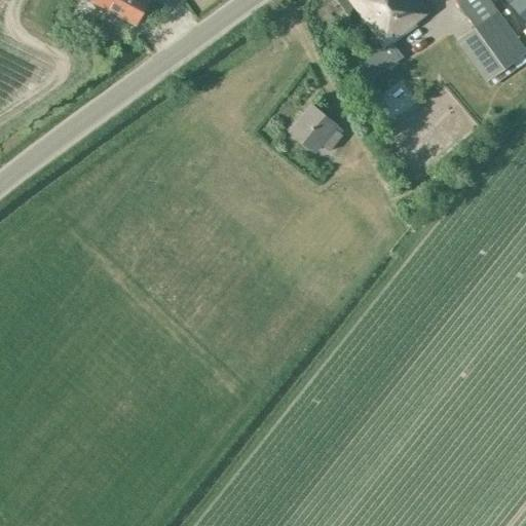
[(147,0),(91,0),(135,24),(147,0)]
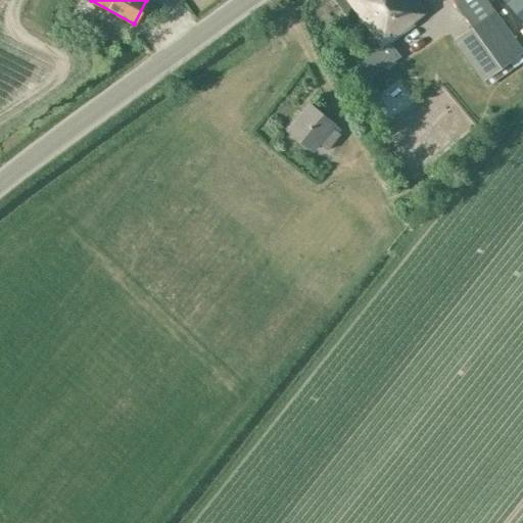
[(415,22),(413,20),(425,11),(416,0),(336,0),(375,53),(381,49),(390,61),(398,54),(389,42),(415,22)]
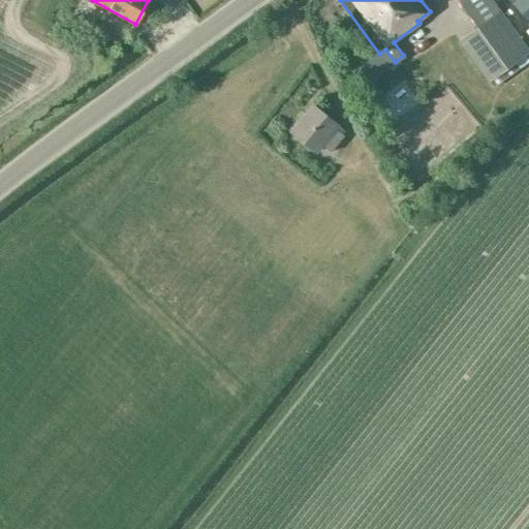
[(476,27),(458,40),(487,83),(528,53),(528,52),(492,0),(460,0),(459,1),(476,27)]
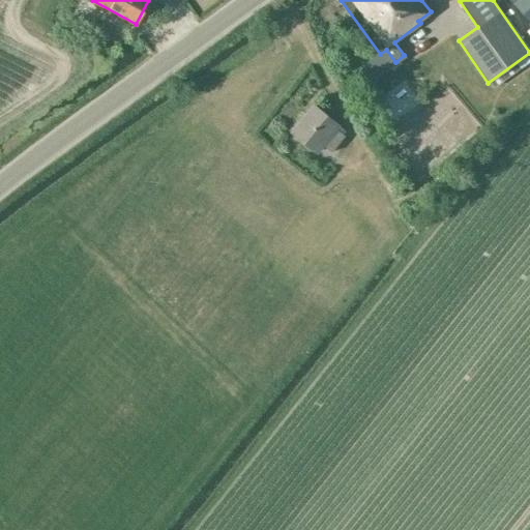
[(529,0),(508,0),(529,24),(529,0)]
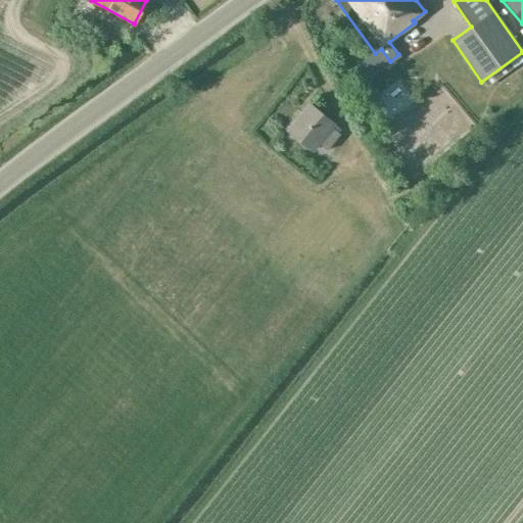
[(340,135),(332,129),(334,126),(310,104),(287,132),(313,152),(319,144),(327,150),(340,135)]
